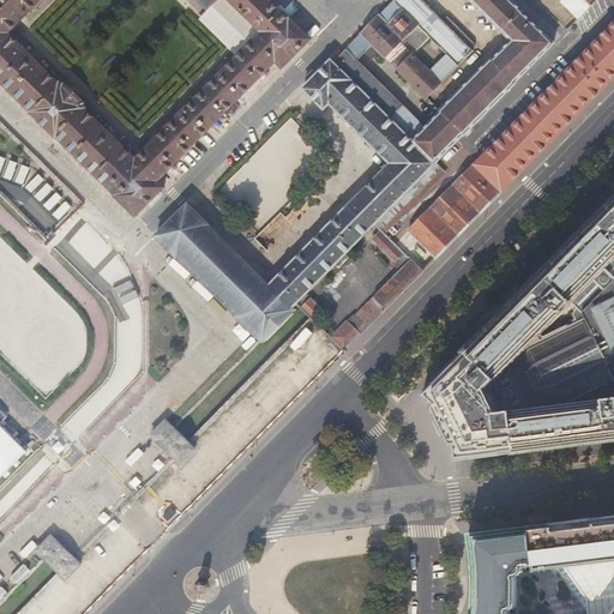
[(0,0),(0,80),(31,112),(30,113),(55,138),(56,137),(115,194),(114,196),(136,216),(163,187),(157,181),(276,61),(283,67),(311,40),(290,18),(289,19),(269,0),(0,0)]
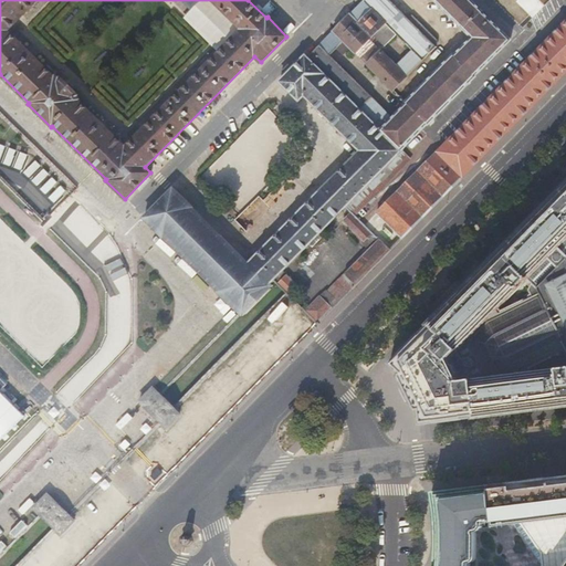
[(371,95),(329,55),(320,45),(307,58),(305,55),(280,82),(299,101),(304,95),(360,150),(249,264),(191,208),(191,207),(173,188),(144,218),(163,237),(164,237),(219,291),(218,291),(240,313),(242,315),(244,312),(245,313),(270,289),(269,287),(271,285),(269,284),(273,280),(286,293),(290,296),(300,286),(283,270),(346,206),(352,212),(355,216),(410,157),(401,149),(427,123),(428,124),(475,76),(474,75),(511,40),(482,11),(482,10),(471,0),(433,0),(472,37),(454,55),(452,54),(405,102),(406,104),(391,118),(370,97),(371,95)]
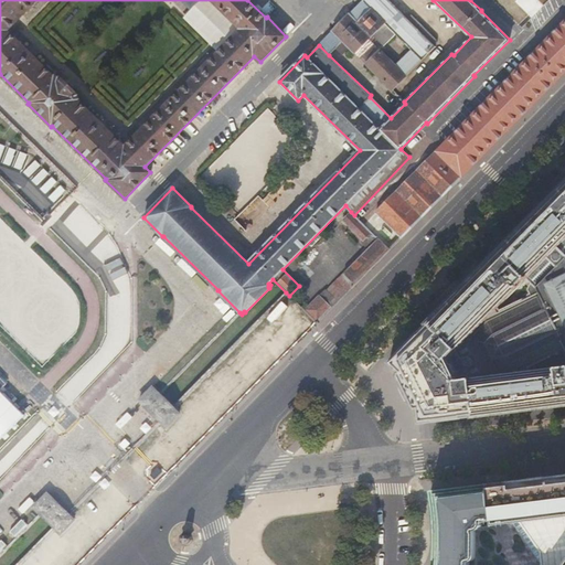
[(411,50),(396,66),(380,50),(379,51),(368,63),(366,64),(392,89),(435,46),(434,45),(437,41),(411,14),(407,19),(388,0),(363,0),(326,39),(336,49),(342,54),(350,48),(354,52),(355,51),(366,39),(374,32),(385,43),(395,33),(411,50)]
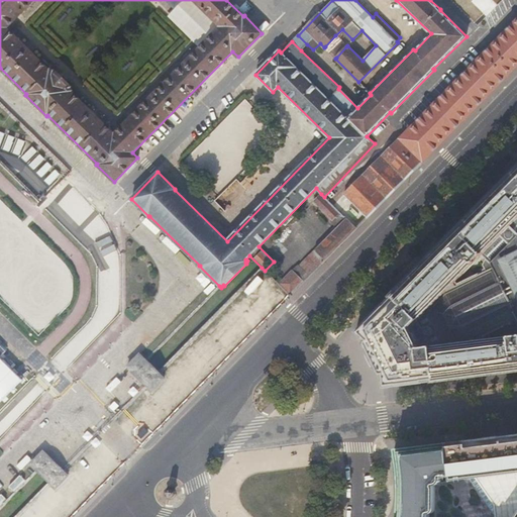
[(343,204),(359,220),(365,215),(368,218),(385,200),(403,183),(420,165),(516,66),(516,19),(397,141),(379,160),(362,178),(344,195),(336,203),(341,207),(343,204)]
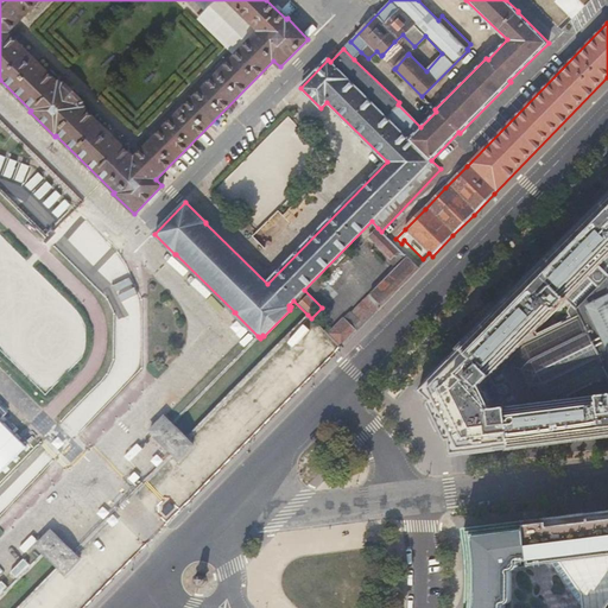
[(361,52),(350,42),(343,49),(354,59),(361,52)]
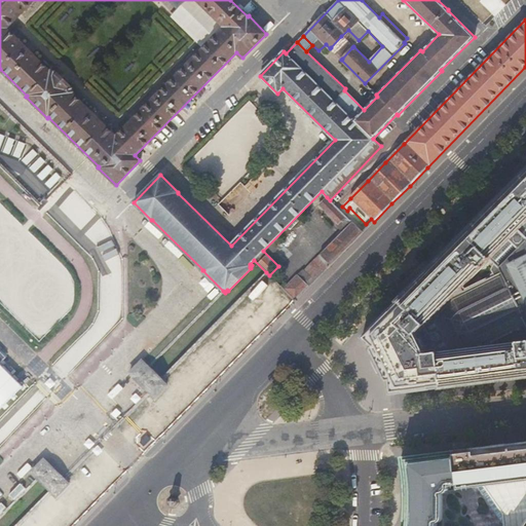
[(341,36),(331,47),(342,59),(352,47),(341,36)]
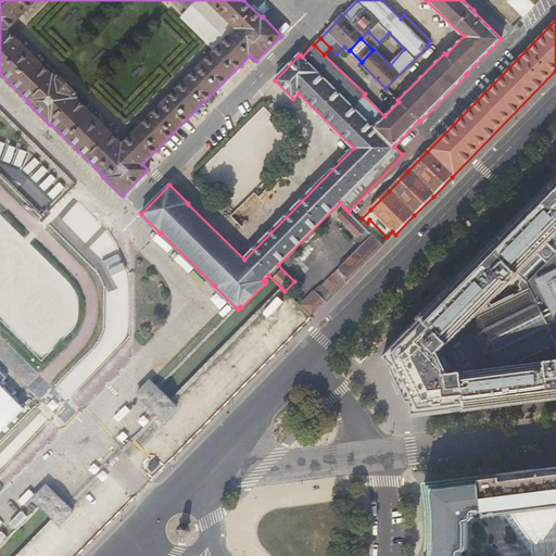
[(263,106),(203,168),(239,203),(299,140),(263,106)]
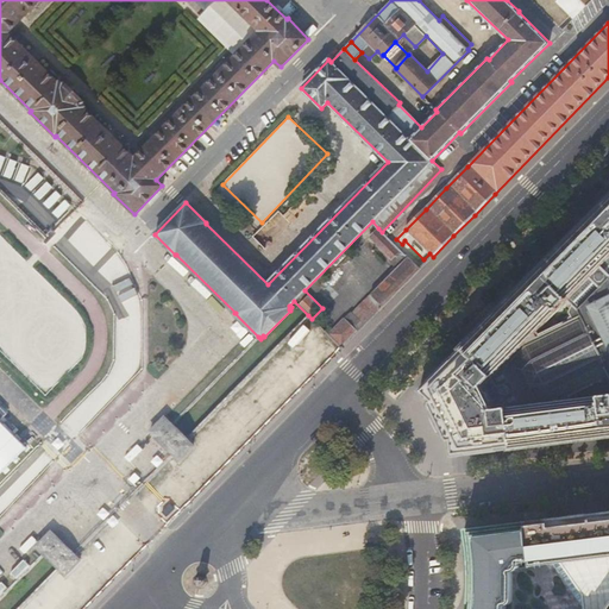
[(299,198),(284,215),(292,220),(306,203),(299,198)]
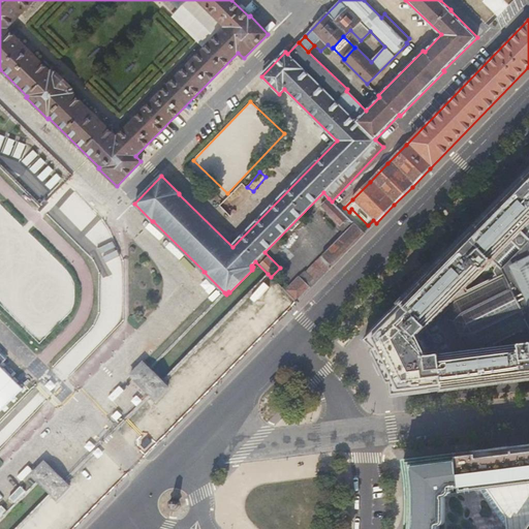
[(412,290),(364,340),(370,345),(374,349),(373,351),(376,359),(375,359),(378,366),(383,376),(384,375),(389,382),(391,383),(392,397),(528,379),(528,172),(505,196),(487,215),(414,288),(412,290)]
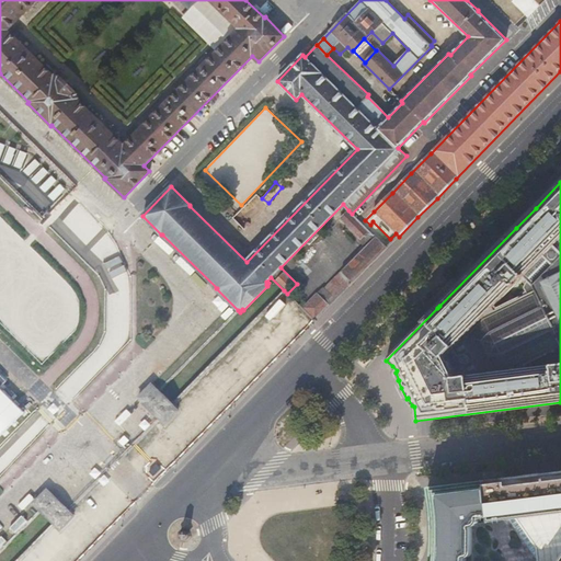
[(197,204),(220,225),(225,219),(203,198),(197,204)]
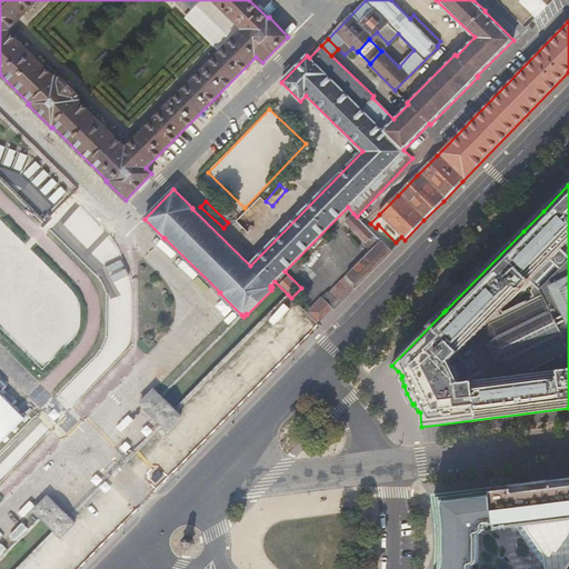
[(359,219),(357,217),(353,213),(346,221),(367,242),(375,235),(366,226),(368,223),(361,217),(359,219)]
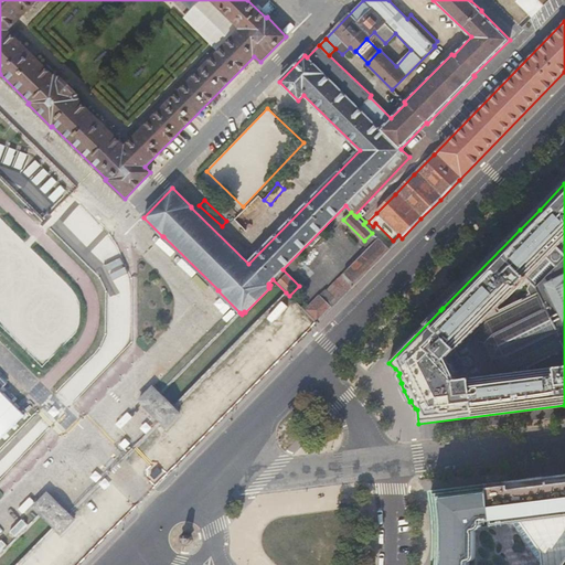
[(93,311),(0,219),(0,324),(39,364),(93,311)]
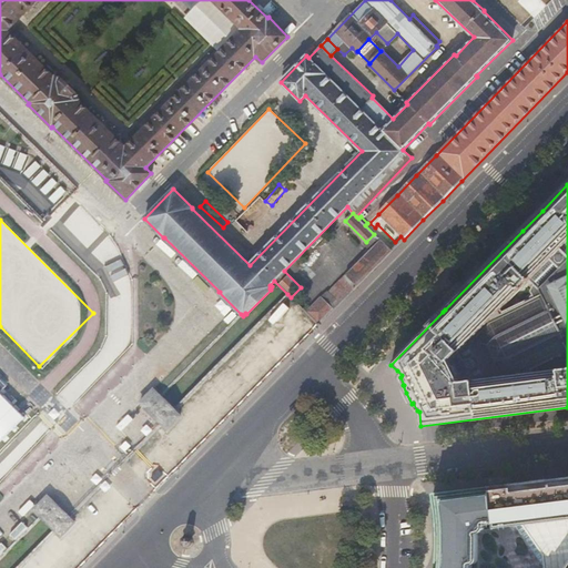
[(321,324),(392,252),(381,240),(306,313),(318,326),(321,324)]
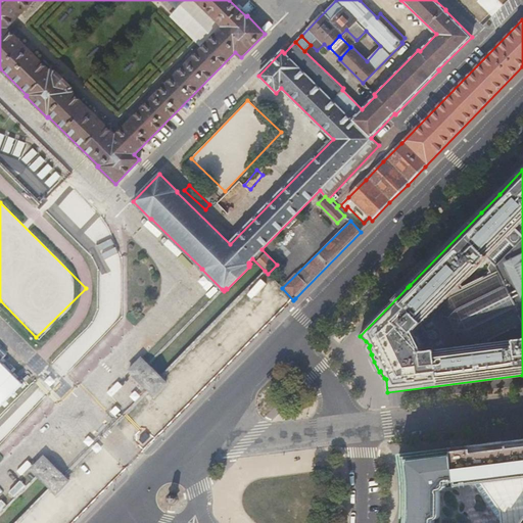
[(148,390),(154,395),(167,383),(160,377),(146,364),(141,358),(129,371),(148,390)]
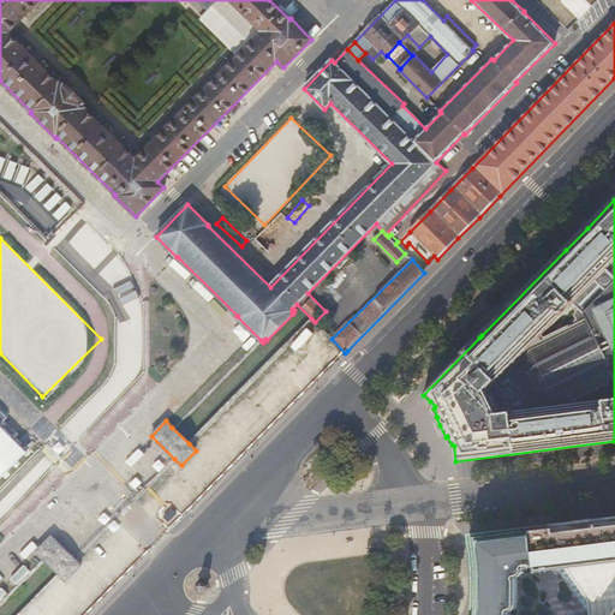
[(614,613),(613,614),(614,614),(614,515),(602,518),(563,523),(560,523),(530,526),(532,543),(536,572),(563,568),(614,561),(614,613)]
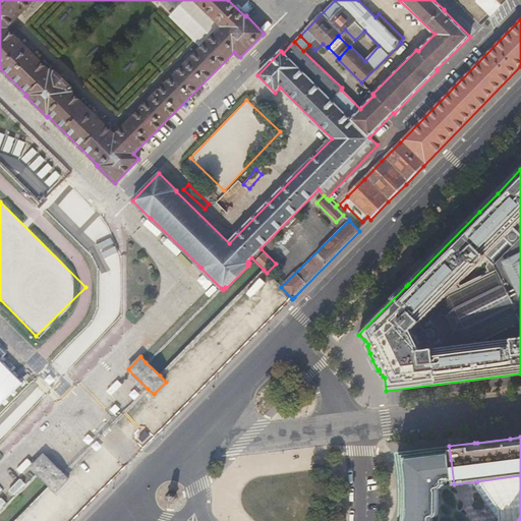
[(432,520),(433,517),(436,516),(438,514),(439,513),(439,488),(441,488),(443,486),(445,484),(445,481),(453,480),(451,460),(449,446),(445,447),(436,448),(405,452),(398,453),(397,453),(397,454),(400,473),(401,509),(399,520),(432,520)]
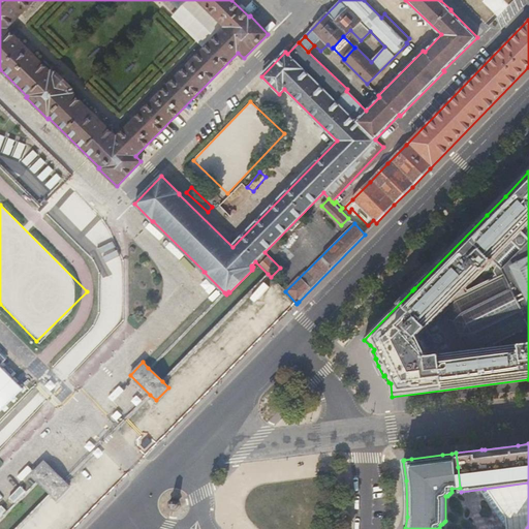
[(52,494),(58,499),(70,487),(64,480),(44,462),(32,474),(38,480),(52,494)]
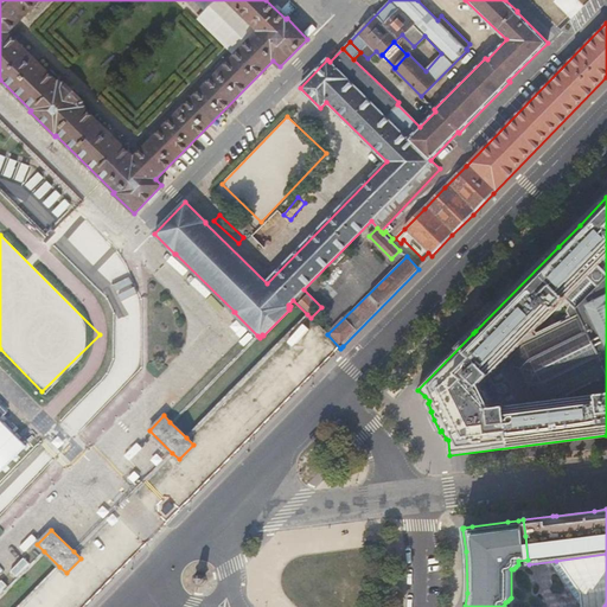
[(606,554),(556,561),(580,594),(581,606),(605,606),(606,605),(606,554)]
